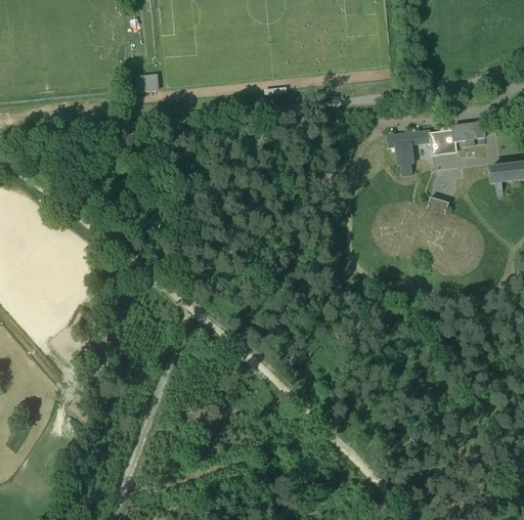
[(139,89),(162,88),(161,72),(138,73),(139,89)]
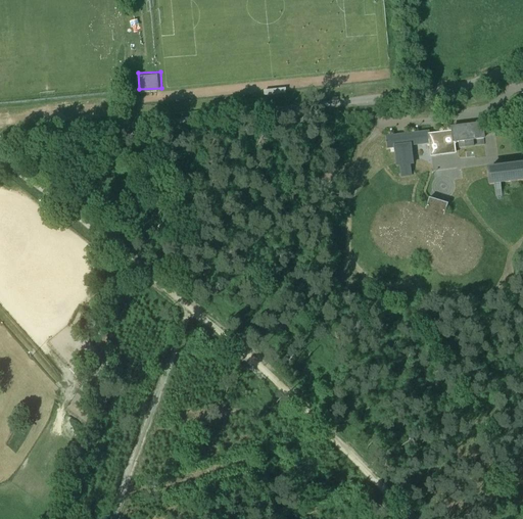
[(482,121),(452,125),(452,129),(453,139),(465,137),(466,143),(473,143),(472,137),(483,135),(482,121)]
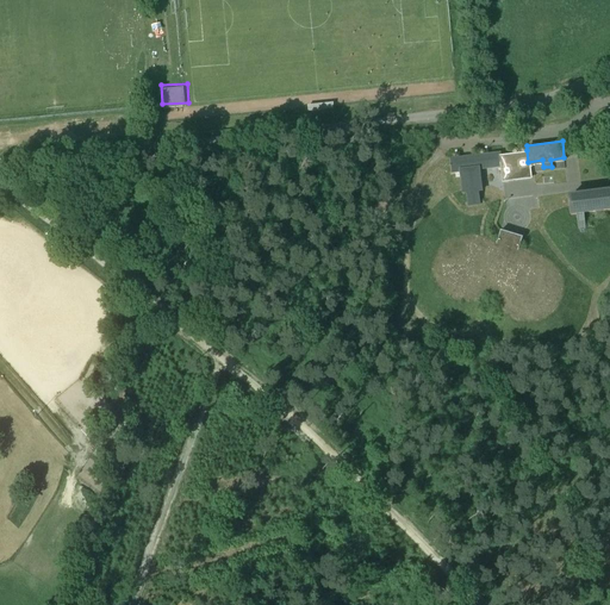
[(306,145),(297,145),(297,158),(306,158),(306,145)]
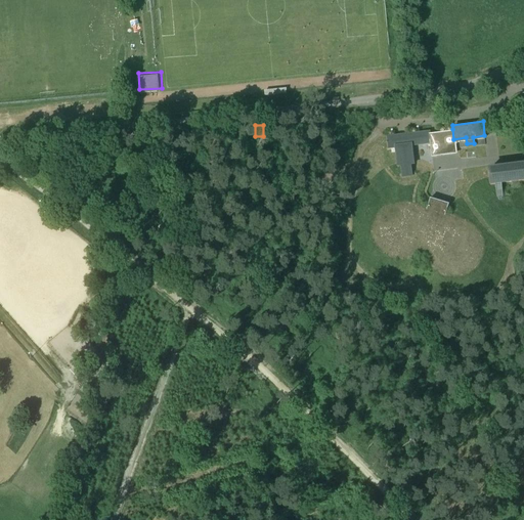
[(428,129),(386,134),(388,146),(394,145),(394,144),(410,142),(410,143),(430,141),(429,132),(428,129)]
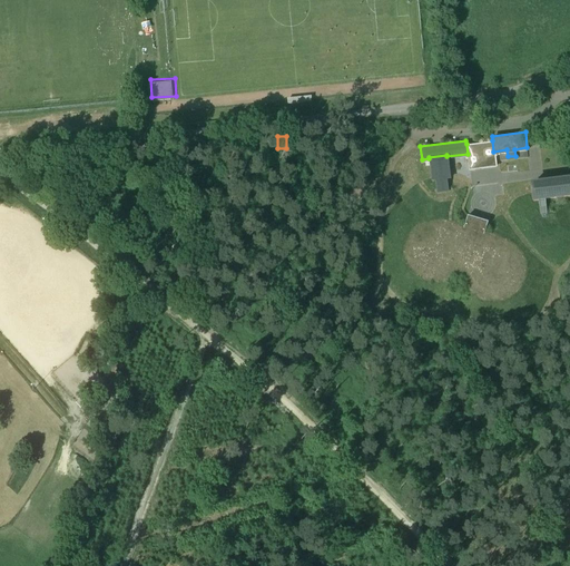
[(492,140),(467,144),(468,154),(469,167),(495,164),(494,158),(493,152),(492,140)]
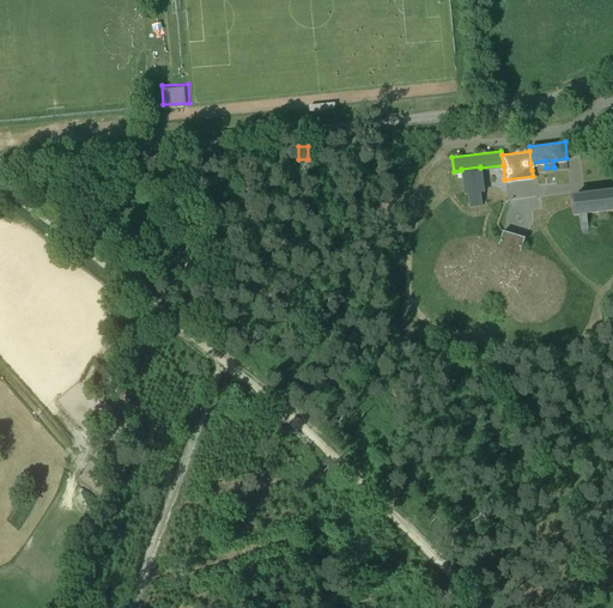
[(480,166),(461,169),(461,170),(463,192),(467,192),(469,205),(480,204),(479,190),(483,189),(480,168),(480,166)]
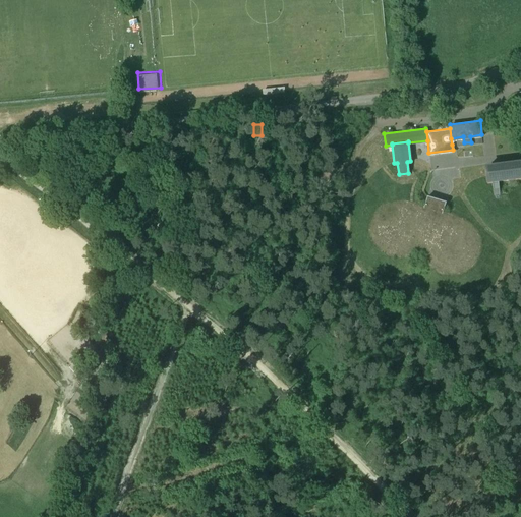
[(520,162),(485,167),(487,181),(493,180),(495,193),(496,194),(497,195),(499,195),(499,194),(500,193),(500,192),(499,180),(520,176),(520,162)]
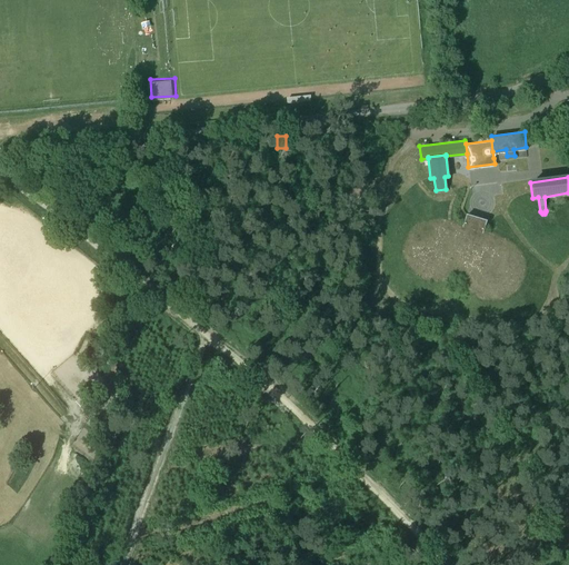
[(487,219),(467,212),(462,225),(473,228),(483,231),(487,219)]
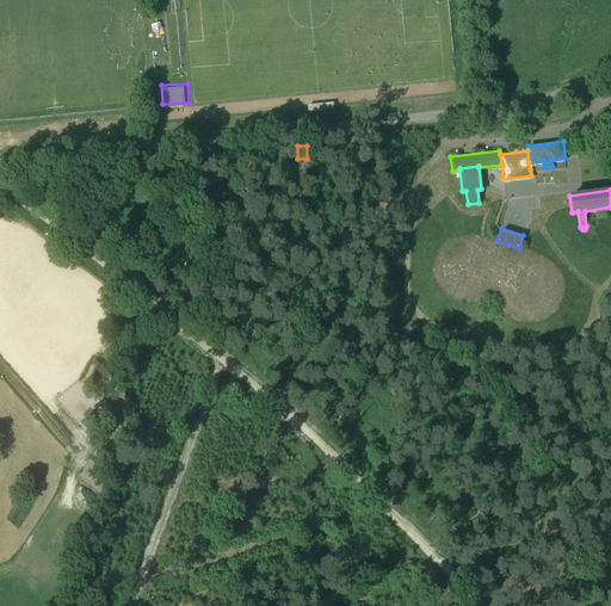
[(91,403),(97,396),(88,388),(81,395),(91,403)]
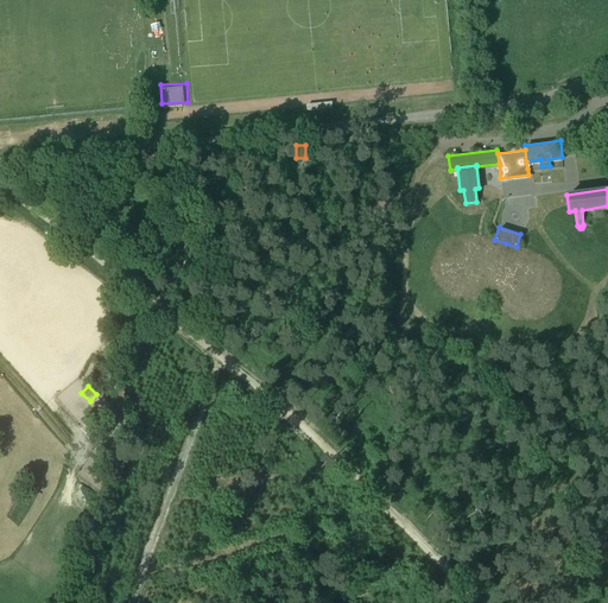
All buildings are outlined.
